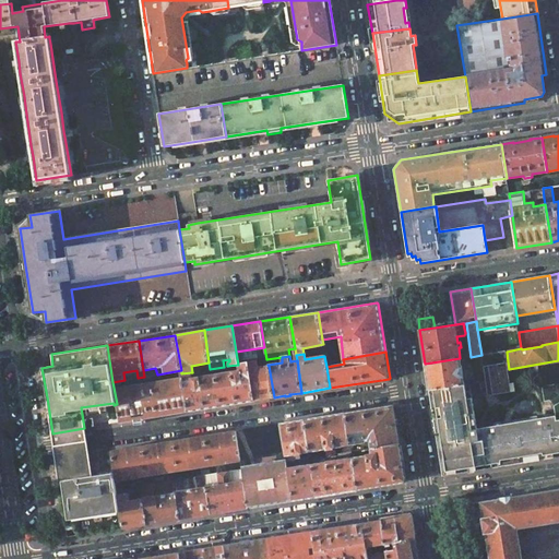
[(425,364),(426,371),(429,390),(464,384),(460,358),(425,364)]
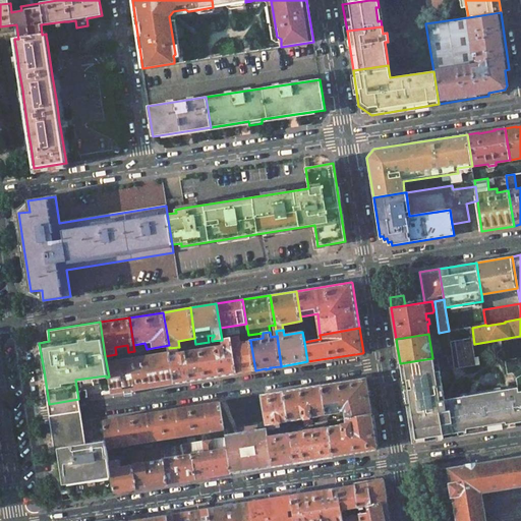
[(240,343),(239,337),(231,338),(237,372),(255,370),(250,341),(240,343)]
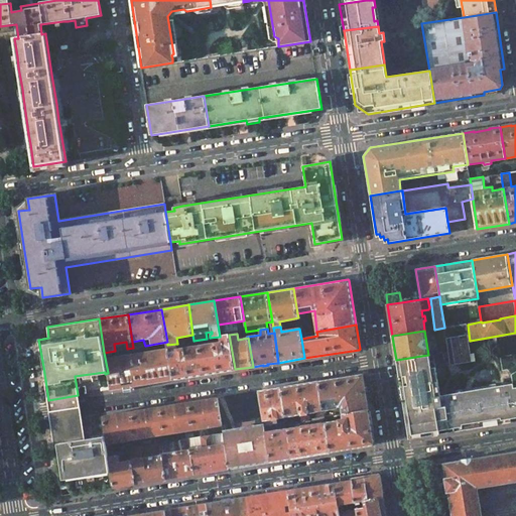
[(469,334),(445,339),(447,352),(442,353),(443,359),(448,359),(449,365),(477,361),(476,353),(472,354),(470,341),(469,334)]
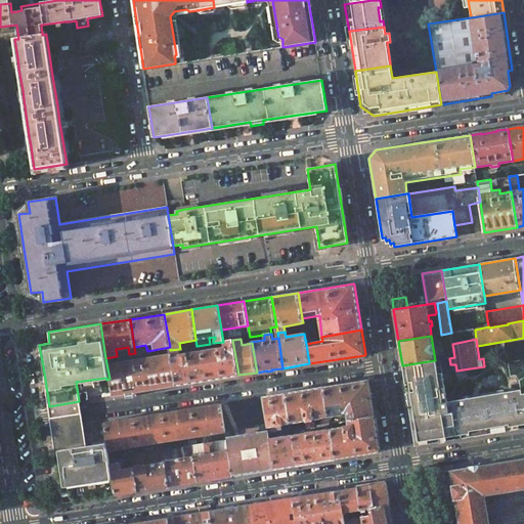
[(224,347),(203,350),(207,381),(238,375),(232,340),(223,342),(224,347)]
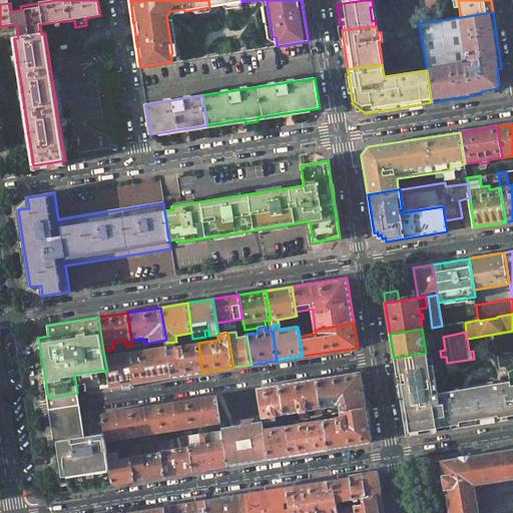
[(175,342),(166,343),(167,346),(172,378),(202,373),(198,343),(176,347),(175,342)]
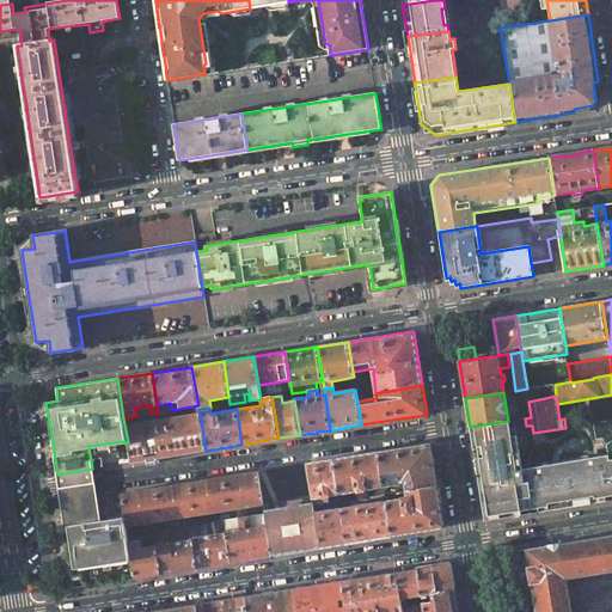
[(200,412),(124,424),(128,442),(132,463),(206,451),(200,412)]
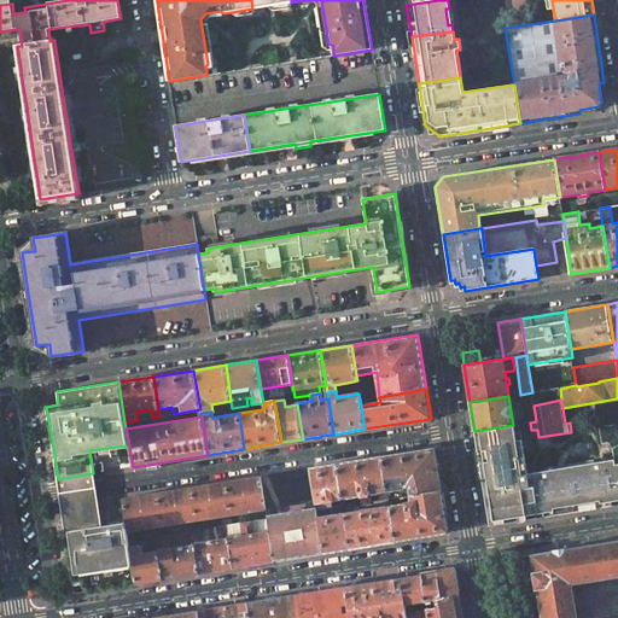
[(528,473),(519,424),(513,425),(474,431),(485,501),(489,501),(489,506),(487,508),(490,526),(493,520),(501,519),(502,524),(526,520),(526,516),(543,513),(544,517),(613,506),(612,501),(617,500),(617,444),(613,448),(616,459),(528,473)]
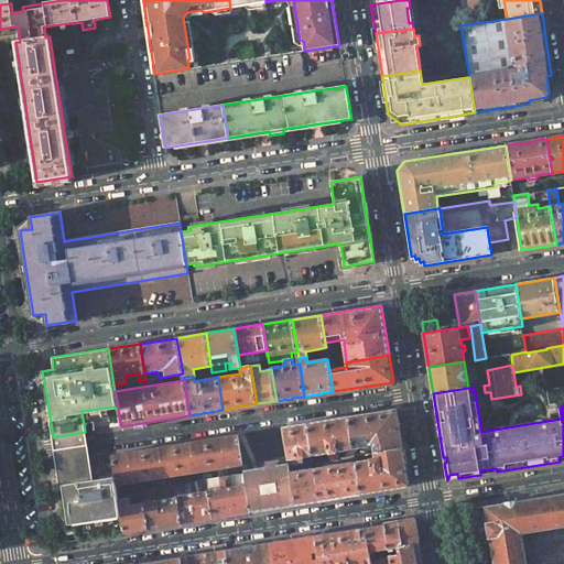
[(397,409),(348,416),(354,448),(354,451),(357,451),(357,448),(368,446),(370,444),(372,445),(373,452),(403,447),(398,410),(397,409)]
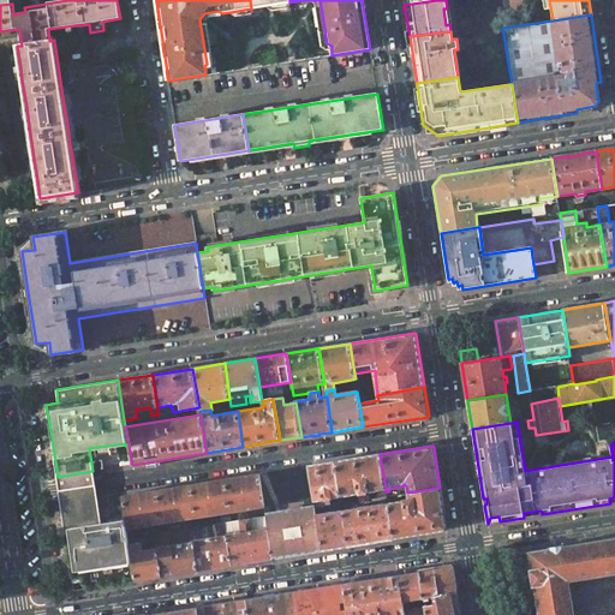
[(380,454),(335,461),(341,496),(386,489),(380,454)]
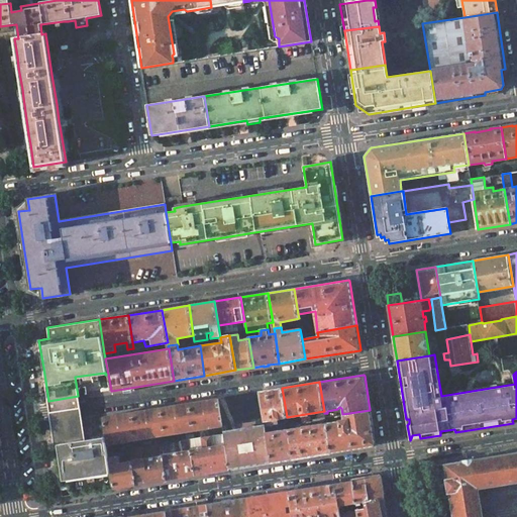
[(282,388),(259,392),(265,425),(265,427),(274,425),(273,419),(276,419),(276,422),(280,421),(280,418),(287,417),(282,388)]
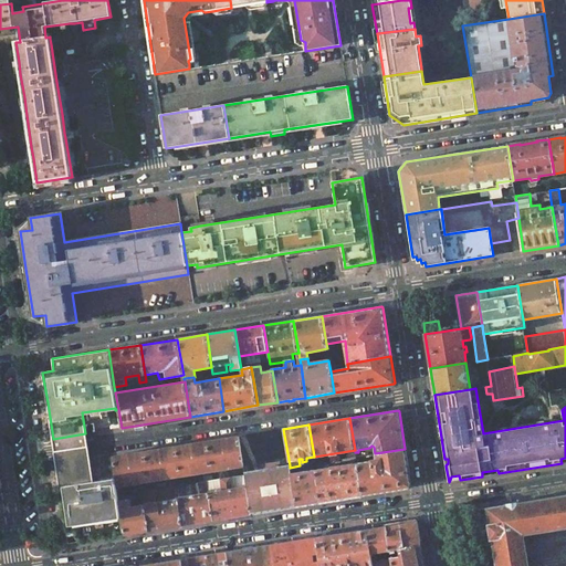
[(283,429),(239,436),(243,467),(244,472),(290,465),(283,429)]
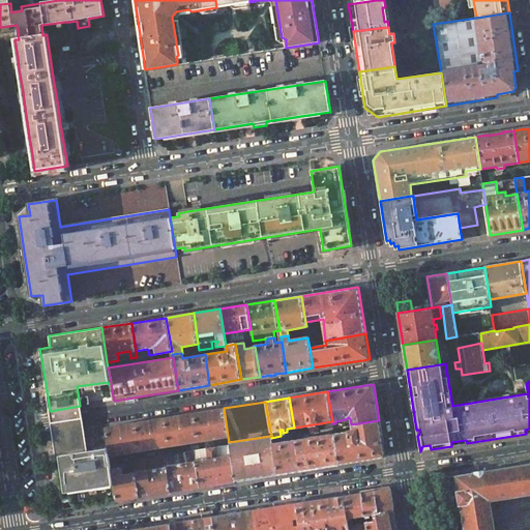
[(80,406),(50,411),(51,422),(52,434),(52,436),(84,431),(84,429),(82,417),(80,407),(80,406)]
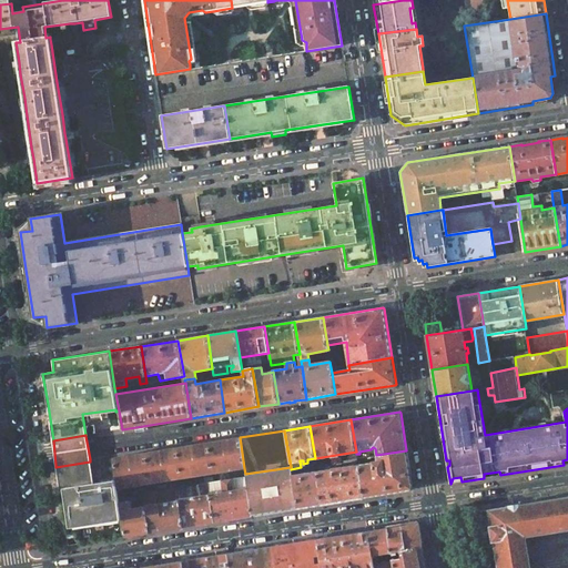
[(240,437),(208,443),(212,473),(244,468),(240,437)]
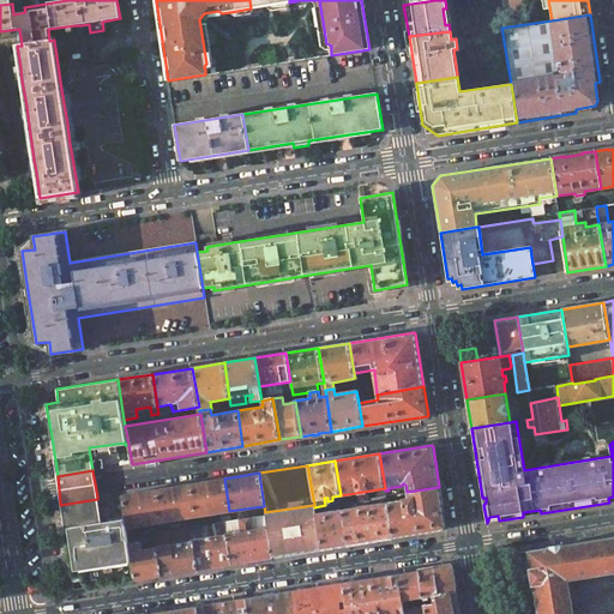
[(224,479),(191,485),(196,517),(229,511),(224,479)]
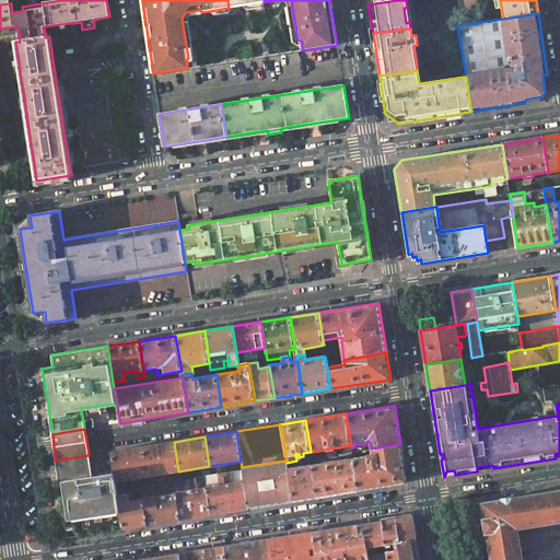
[(174,442),(143,446),(148,476),(178,471),(174,442)]
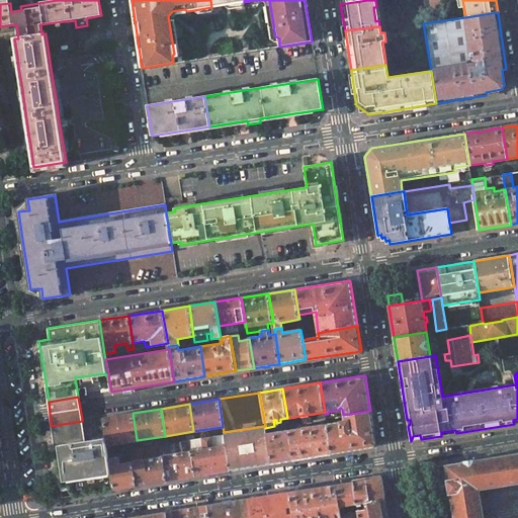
[(344,421),(327,424),(332,453),(376,446),(370,411),(343,415),(344,421)]
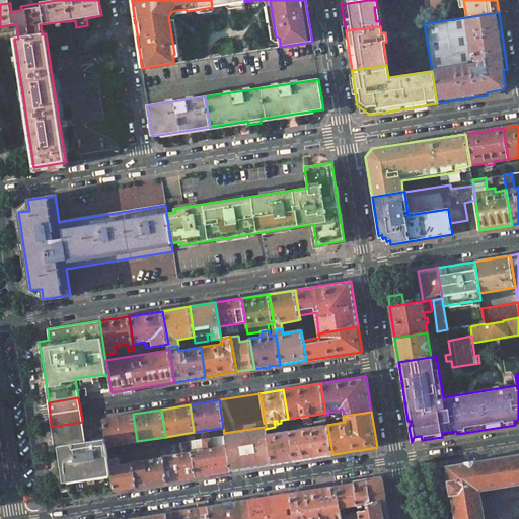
[(133,414),(103,419),(105,436),(107,446),(137,441),(133,414)]
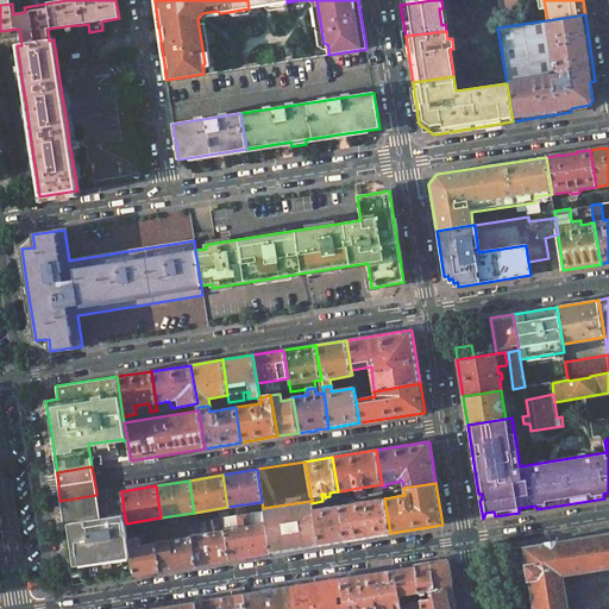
[(96,495),(60,501),(66,539),(71,572),(83,571),(86,583),(133,576),(127,533),(126,523),(124,512),(99,515),(96,495)]
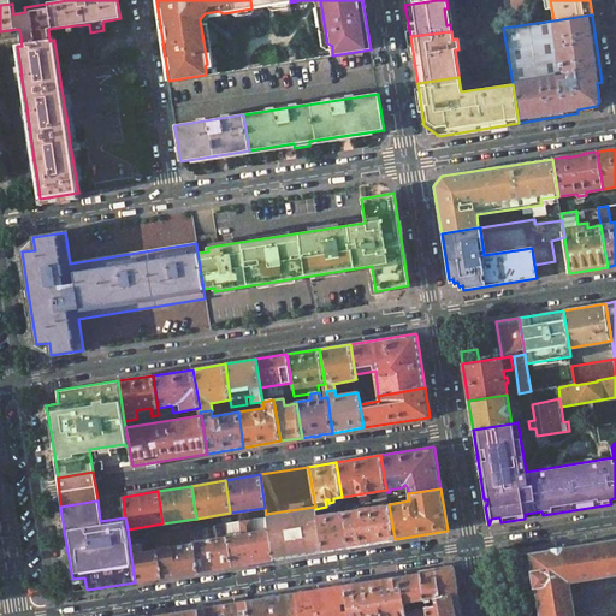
[(389,504),(342,511),(349,548),(395,539),(389,504)]
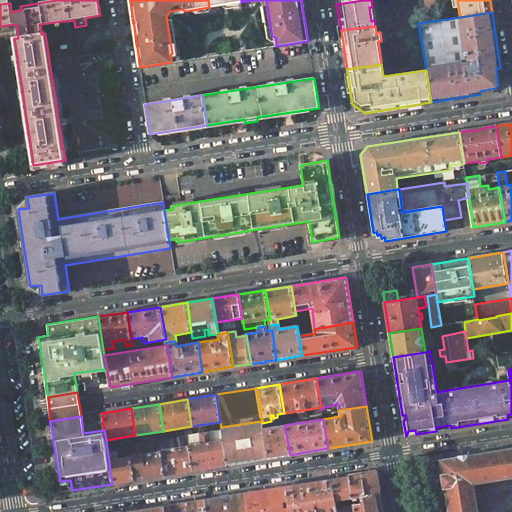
[(262,421),(221,427),(221,430),(222,433),(263,427),(262,423),(262,421)]
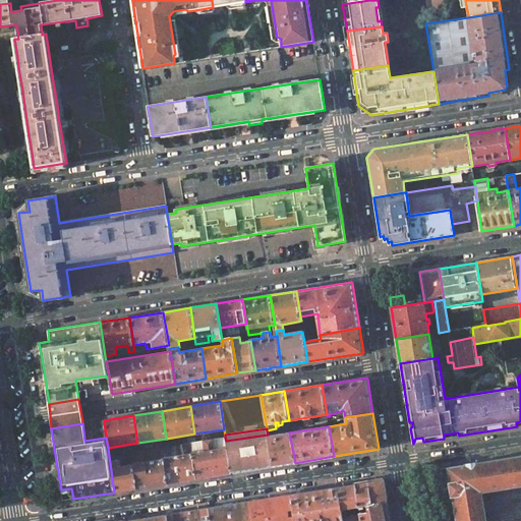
[(289,432),(268,436),(273,466),(295,463),(289,432)]
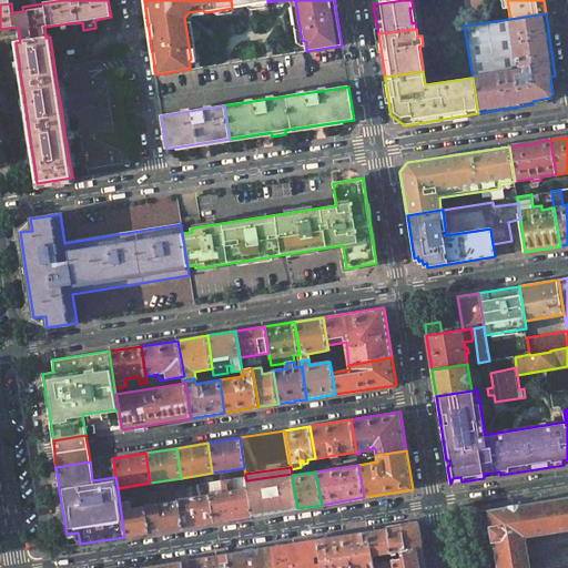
[(292,474),(246,480),(252,516),(297,508),(292,475),(292,474)]
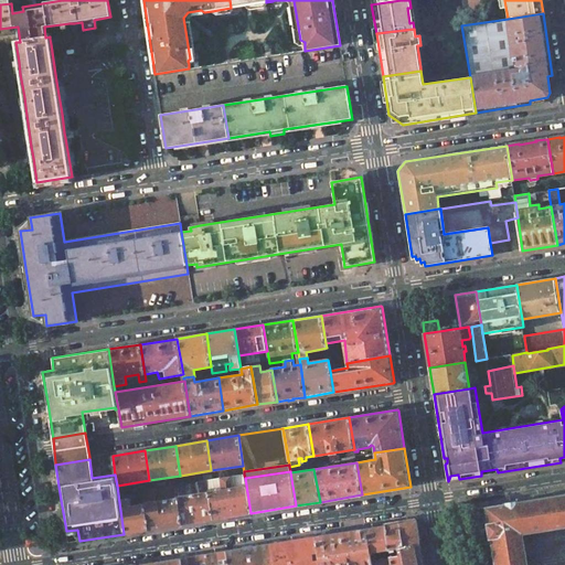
[(212,519),(249,513),(251,513),(245,478),(244,475),(212,479),(206,480),(212,519)]
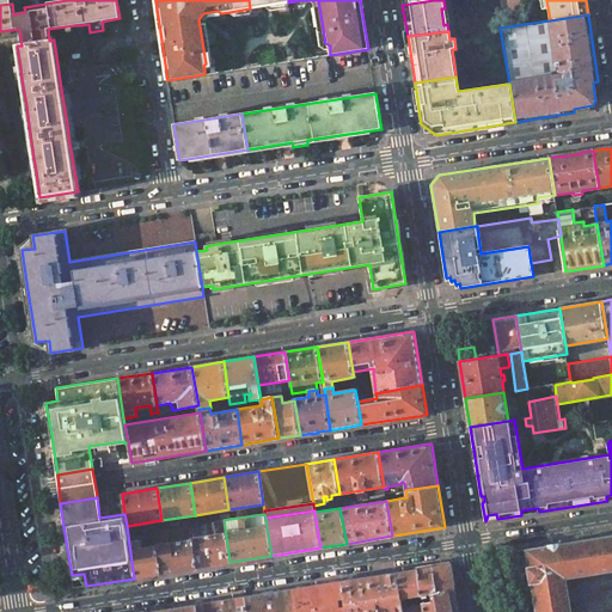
[(193,540),(196,568),(230,562),(224,520),(197,524),(190,526),(193,540)]
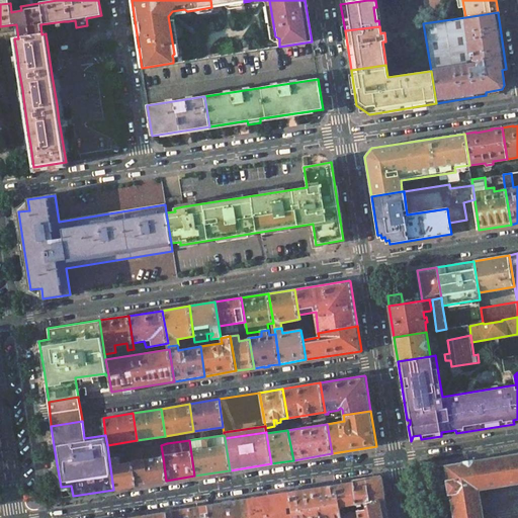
[(145,447),(130,449),(131,454),(132,461),(136,486),(166,482),(166,481),(163,457),(147,459),(145,447)]
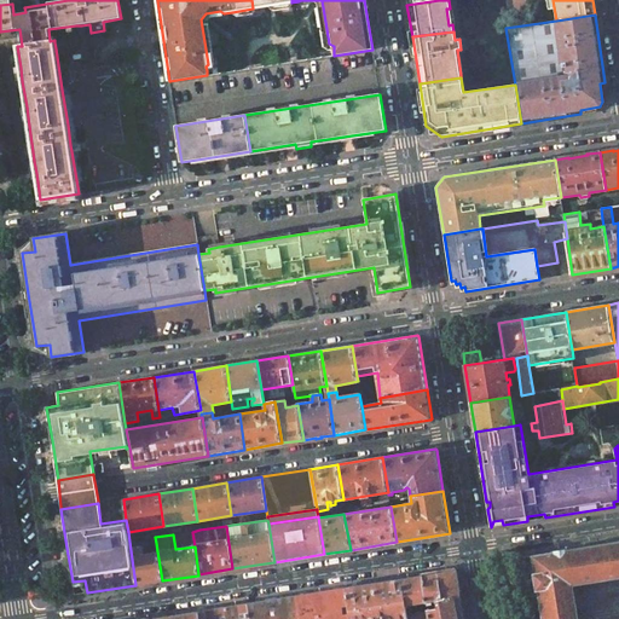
[(155,537),(129,542),(136,585),(162,580),(157,551),(143,554),(143,551),(145,551),(144,548),(148,548),(146,544),(156,543),(155,537)]
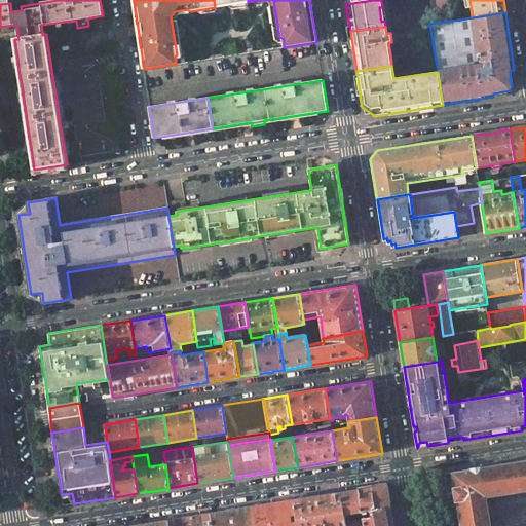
[(461,525),(489,525),(485,497),(525,490),(525,460),(481,468),(481,467),(471,470),(453,473),(461,525)]
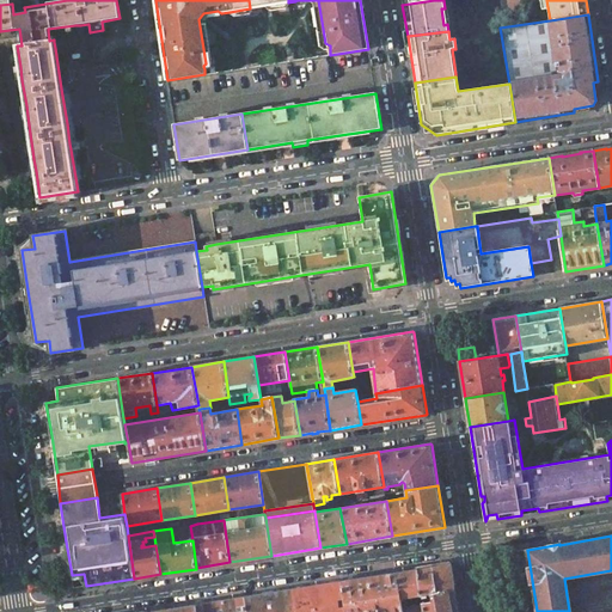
[(458,611),(451,562),(417,568),(417,569),(397,573),(403,611),(458,611)]
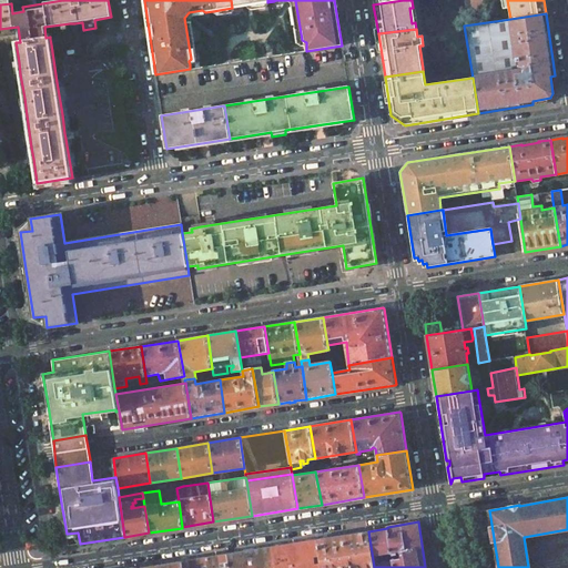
[(374,567),(368,531),(317,539),(322,567),(374,567)]
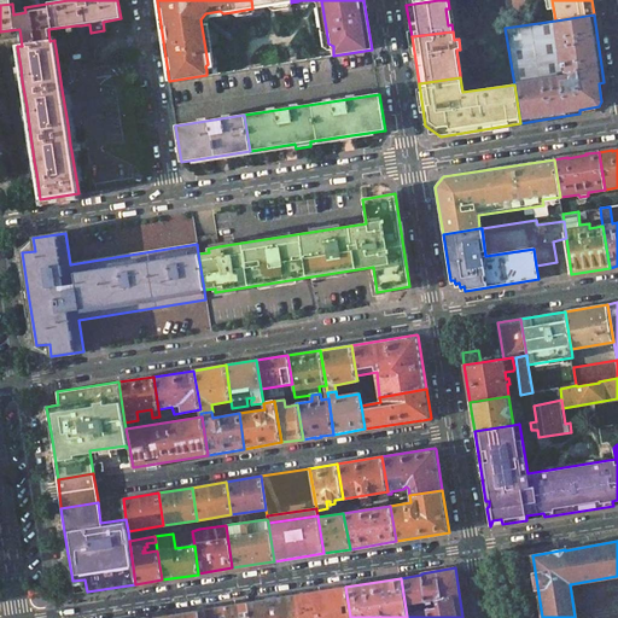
[(350,617),(345,587),(296,595),(298,617),(350,617)]
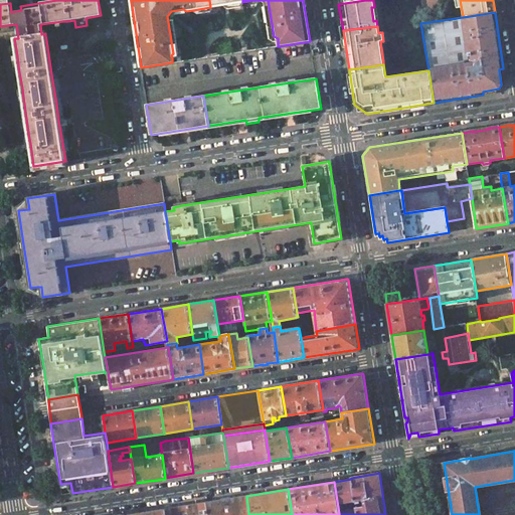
[(248,514),(246,496),(205,502),(207,514),(248,514)]
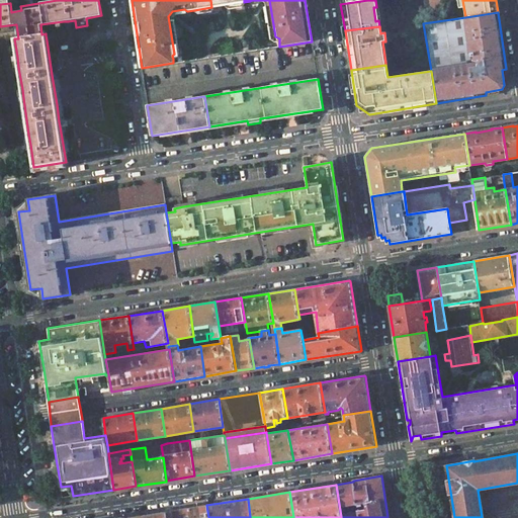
[(208,517),(206,505),(166,512),(166,517),(208,517)]
